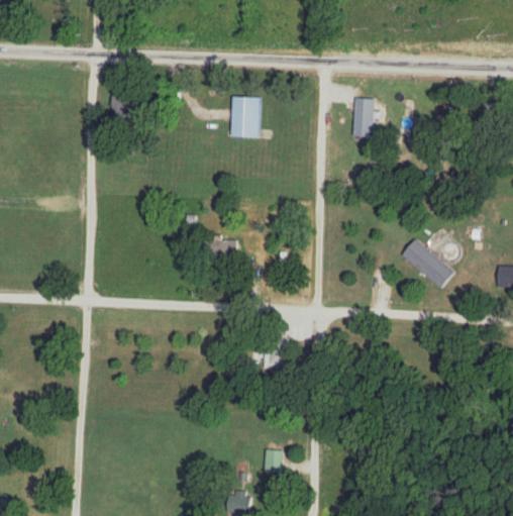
[(132,92),(109,91),(108,127),(131,128),(132,92)]
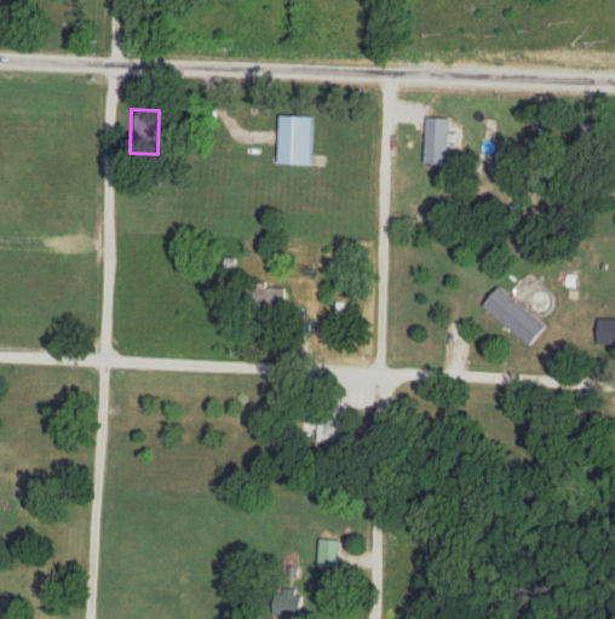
[(310,166),(310,116),(277,116),(277,165),(310,166)]
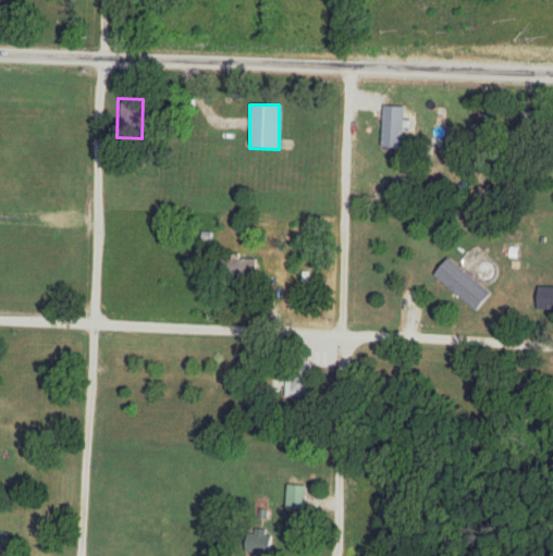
[(402,148),(402,106),(380,106),(380,148),(402,148)]
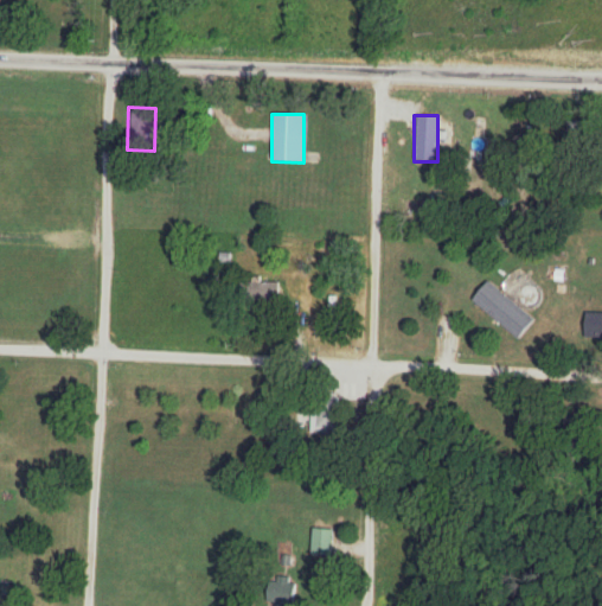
[(467,298),(516,340),(532,323),(484,279),(467,298)]
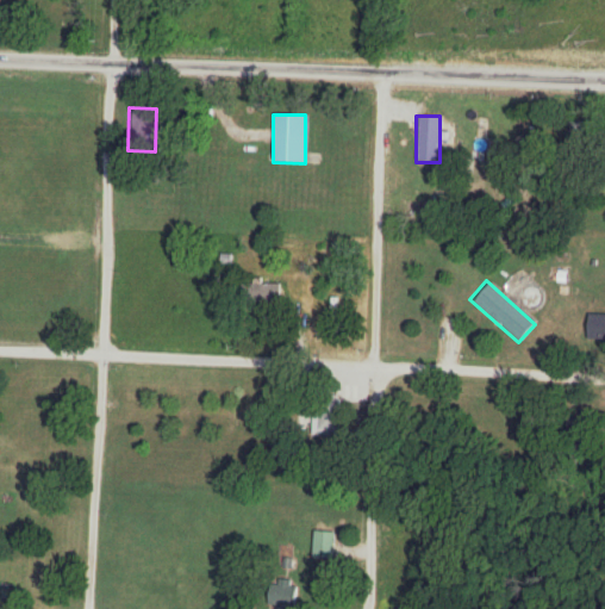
[(278,283),(251,283),(251,310),(278,310),(278,283)]
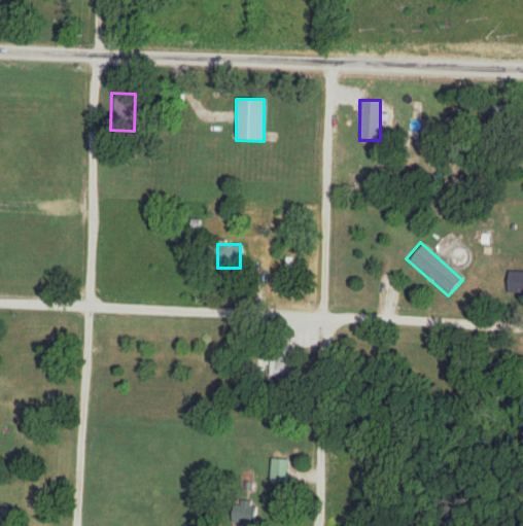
[(285,275),(299,275),(299,250),(285,250),(285,275)]
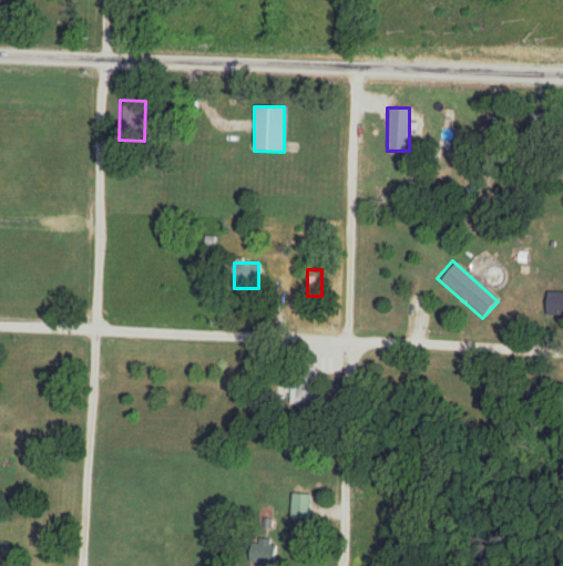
[(542,315),(562,315),(562,291),(542,292),(542,315)]
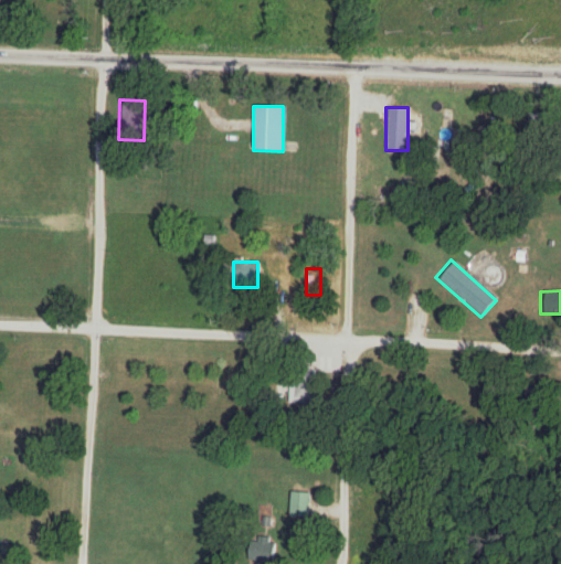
[(287,375),(287,403),(310,403),(310,375),(287,375)]
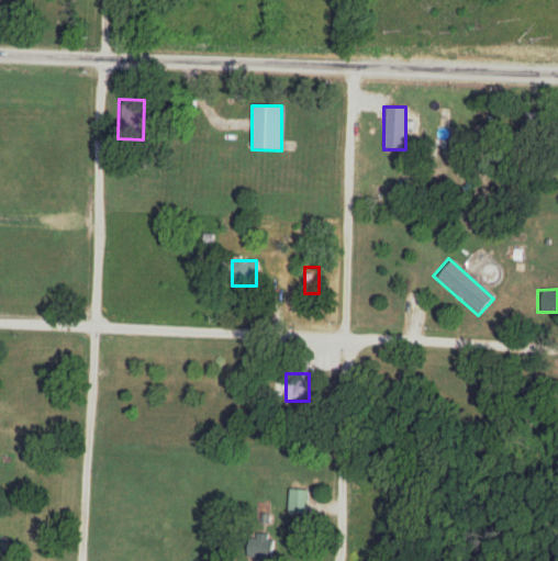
[(286,514),(305,514),(305,490),(286,490),(286,514)]
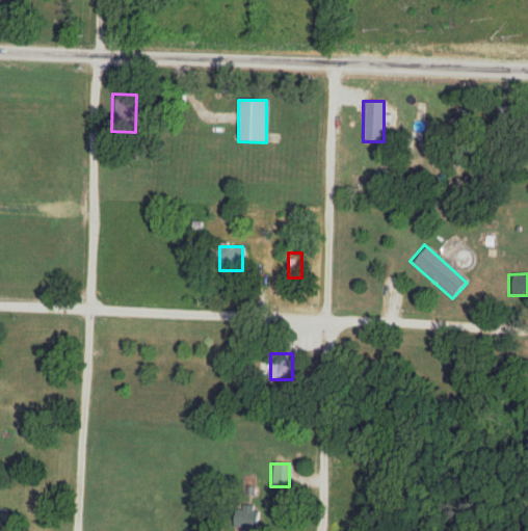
[(257,505),(233,505),(233,529),(257,529),(257,505)]
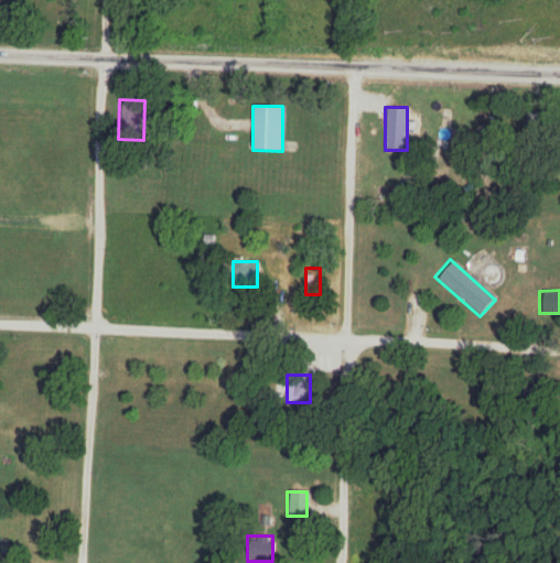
All buildings are outlined.
